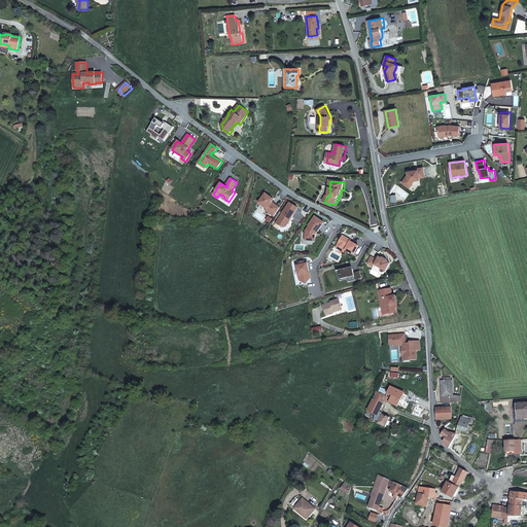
[(220,194),(218,196),(227,203),(229,202),(223,198),(224,197),(220,194)]
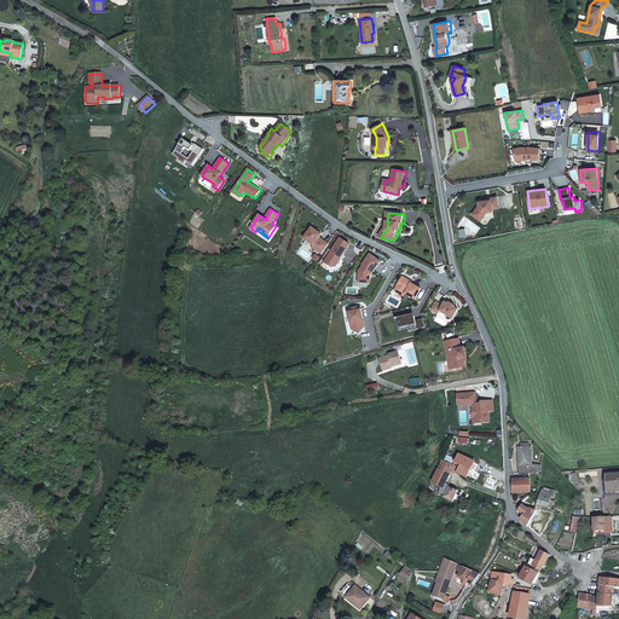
[(329,244),(319,238),(322,236),(318,233),(318,232),(312,227),(304,238),(313,246),(312,248),(322,254),(329,244)]
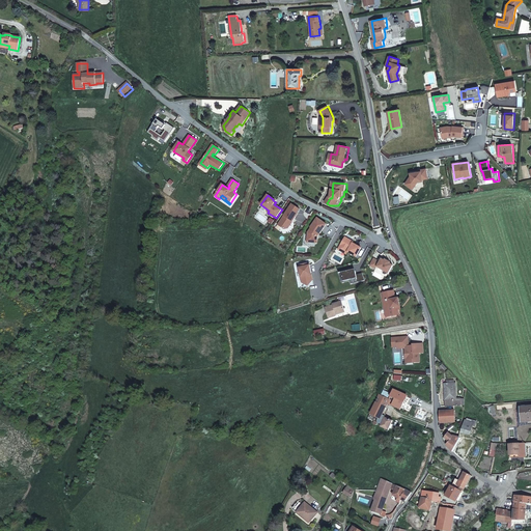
[(290,207),(298,214),(301,210),(292,204),(290,207)]
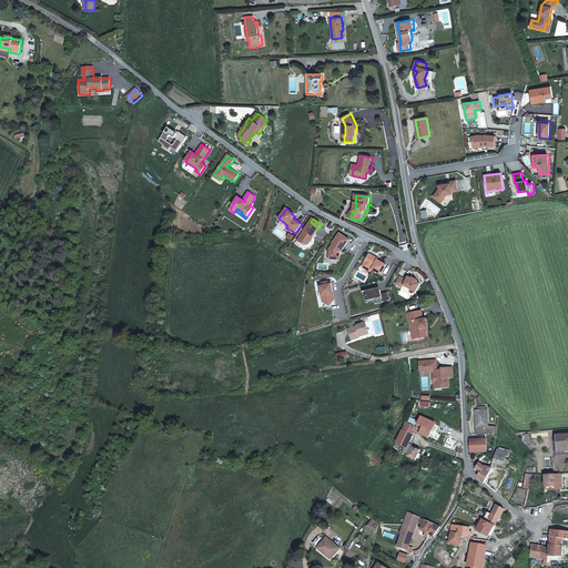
[(311,239),(312,236),(313,237),(320,229),(318,229),(311,222),(310,222),(297,241),(305,245),(308,245),(311,241),(311,239)]
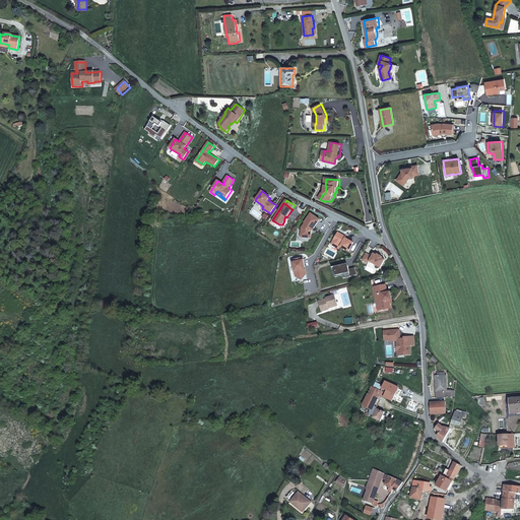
[(320,219),(311,213),(304,222),(305,223),(302,228),(301,237),(310,238),(311,232),(310,231),(312,229),(313,230),(320,219)]
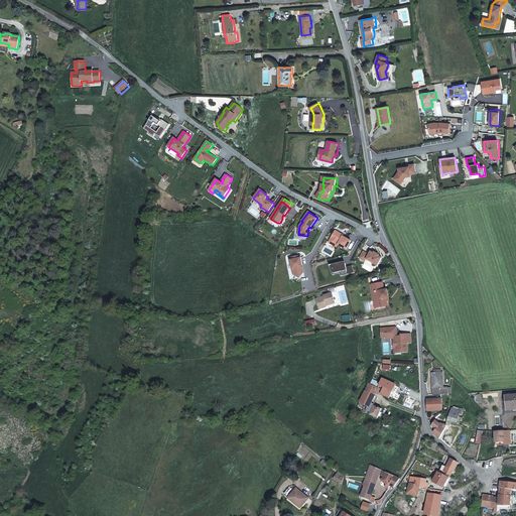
[(346,250),(351,241),(343,237),(341,235),(340,234),(336,231),(331,239),(335,241),(333,245),(337,247),(338,245),(346,250)]
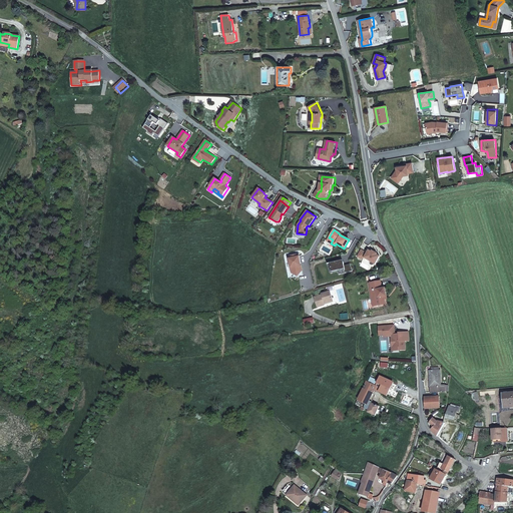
[(367,253),(361,250),(357,257),(363,261),(364,259),(375,265),(380,257),(377,255),(378,253),(372,250),(372,252),(369,250),(367,253)]
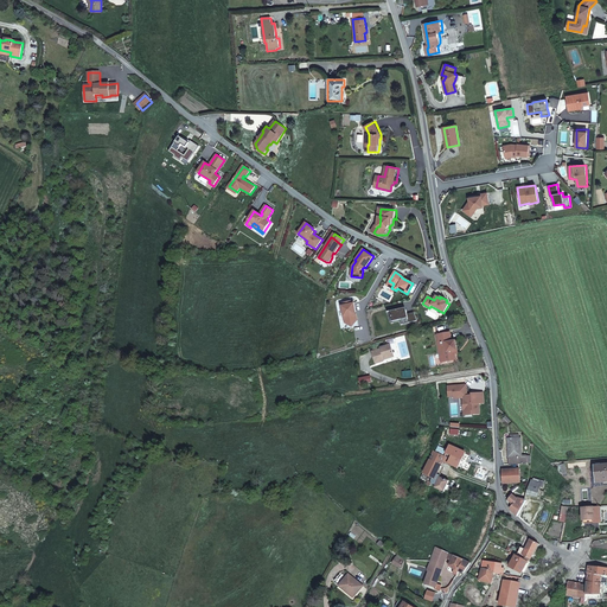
[(358,326),(353,301),(337,305),(339,318),(340,318),(346,328),(358,326)]
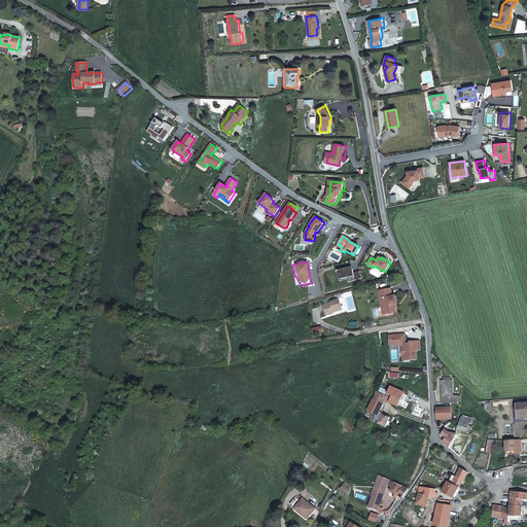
[(348,269),(339,271),(341,280),(348,278),(354,277),(356,281),(362,279),(360,272),(354,273),(353,270),(348,269)]
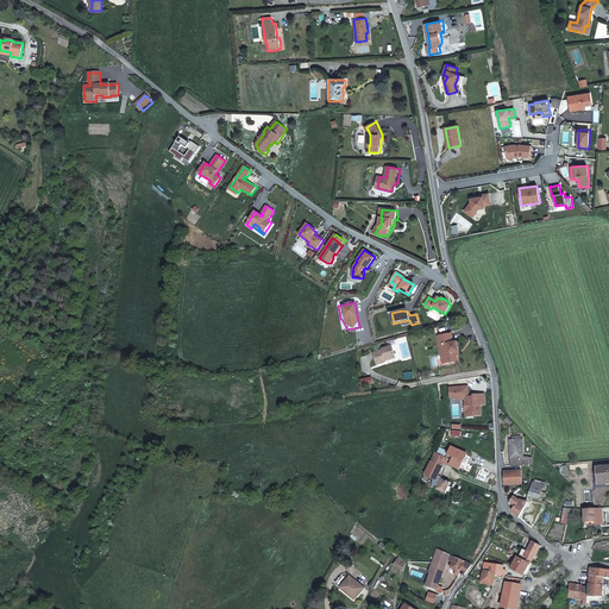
[(446,357),(447,363),(458,360),(456,352),(458,351),(457,341),(453,343),(452,333),(438,336),(441,357),(446,357)]
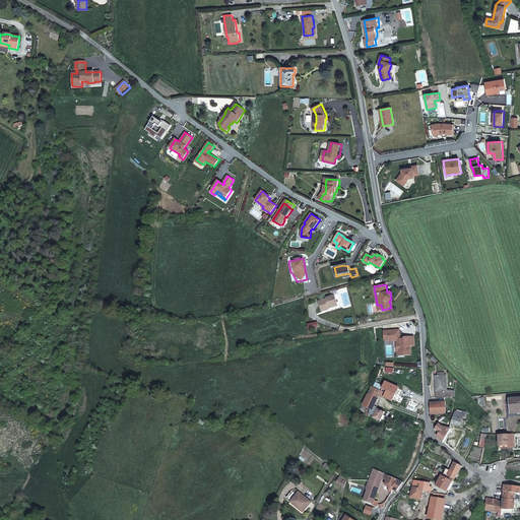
[(328,308),(337,305),(334,295),(334,296),(333,294),(332,295),(332,296),(325,298),(326,300),(319,302),(322,312),(329,310),(329,309),(328,308)]
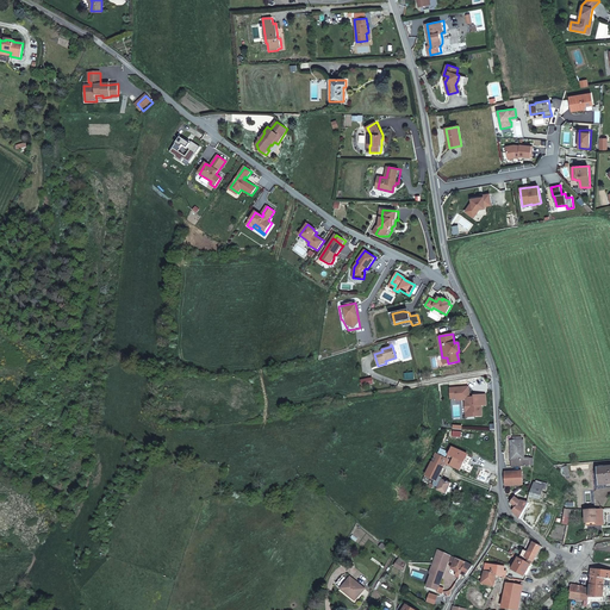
[(486,405),(486,394),(474,396),(474,397),(470,397),(468,392),(470,392),(468,387),(449,388),(450,399),(456,399),(456,400),(466,400),(467,400),(467,406),(466,406),(467,414),(475,412),(477,417),(483,416),(481,405),(486,405)]
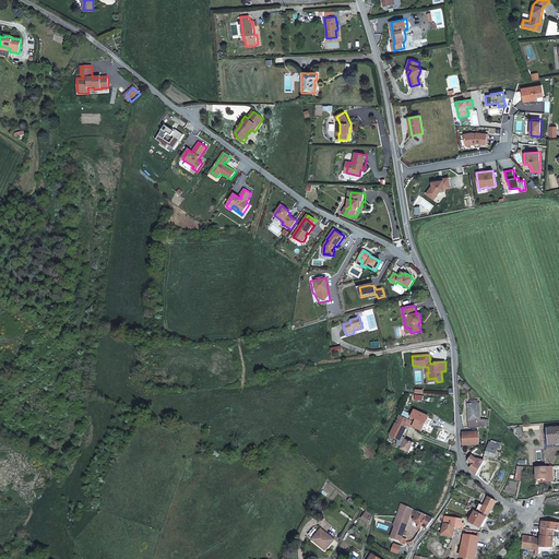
[(486,427),(486,420),(480,420),(480,404),(478,404),(478,401),(474,401),(474,404),(471,404),(468,404),(470,428),(486,427)]
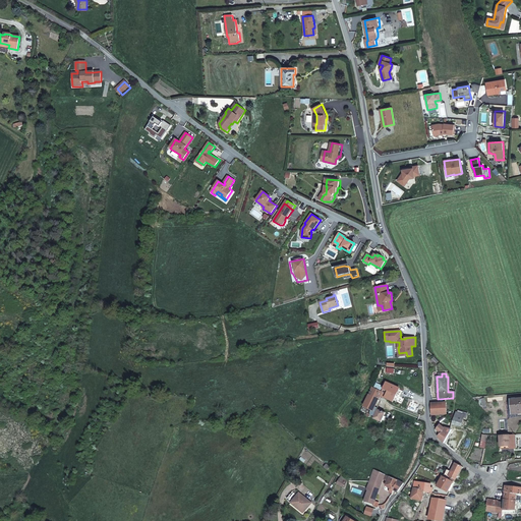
[(387,383),(382,392),(383,392),(381,396),(394,402),(400,389),(387,383)]
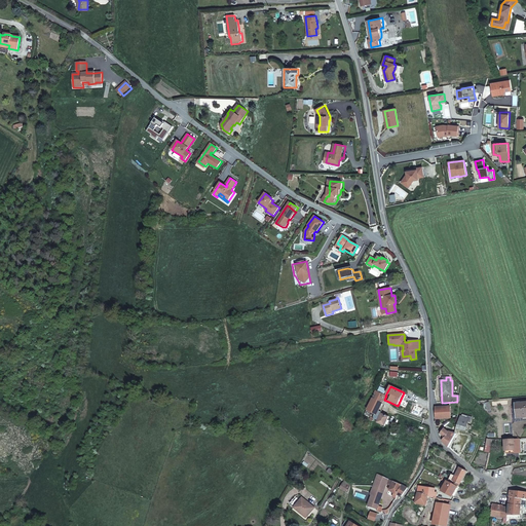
[(378,412),(384,400),(386,396),(385,396),(376,391),(367,410),(370,412),(368,416),(370,417),(370,418),(370,419),(370,420),(371,421),(372,421),(373,421),(374,420),(377,421),(377,422),(385,426),(386,424),(388,420),(389,417),(378,412)]
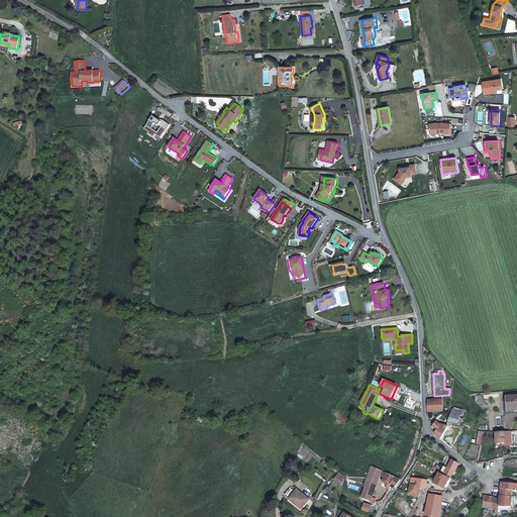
[(516,396),(507,397),(508,411),(516,410),(516,396)]
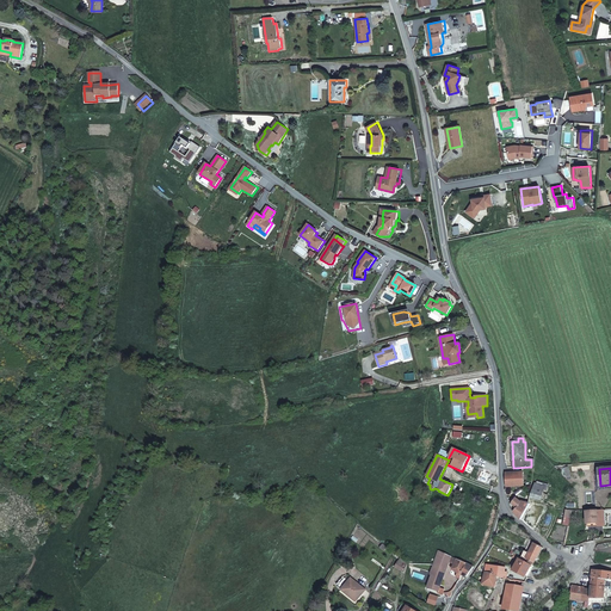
[(523,471),(505,473),(506,487),(525,486),(523,471)]
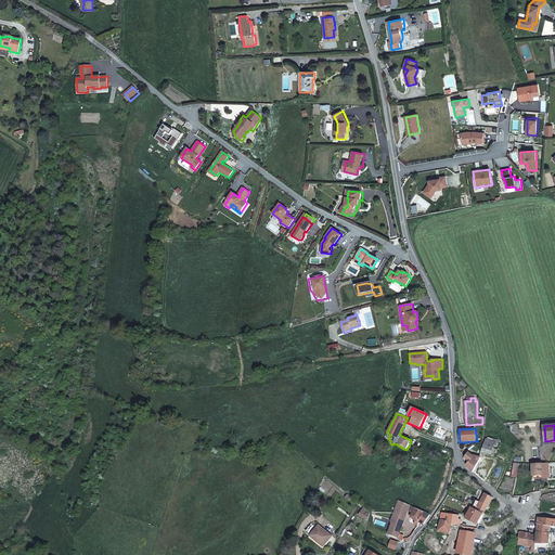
[(498,440),(488,438),(488,439),(487,439),(482,452),(491,454),(494,444),(497,446),(498,440)]
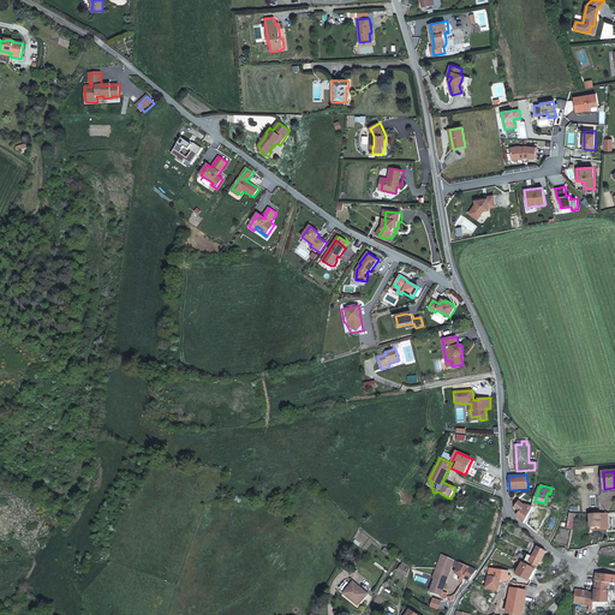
[(514,496),(511,499),(517,515),(524,524),(533,506),(519,499),(518,500),(514,496)]
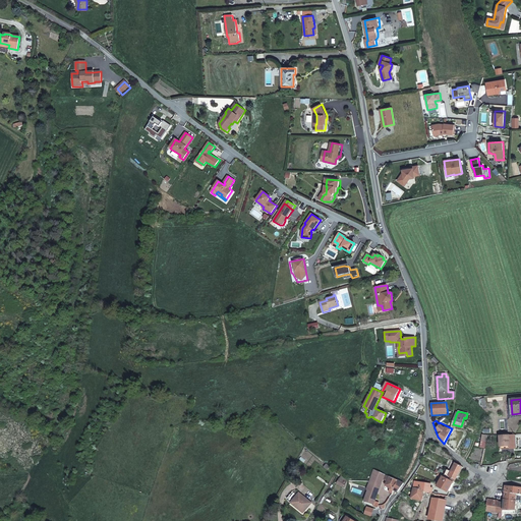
[(457,428),(452,428),(444,444),(452,449),(455,441),(452,439),(453,437),(455,438),(456,435),(460,437),(461,432),(456,430),(457,428)]
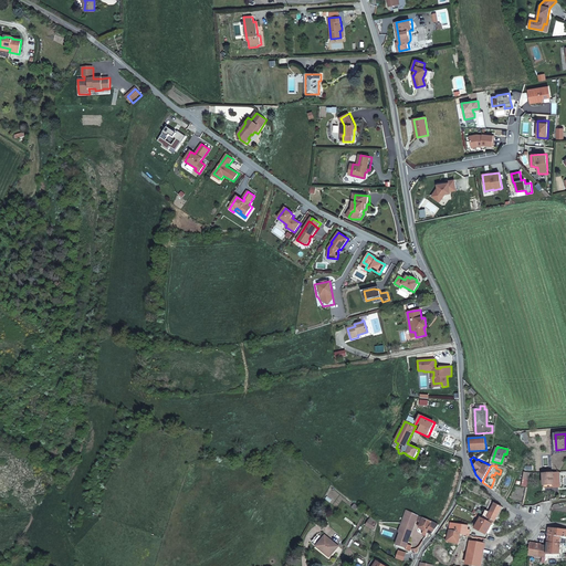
[(553,473),(543,474),(544,485),(554,484),(553,473)]
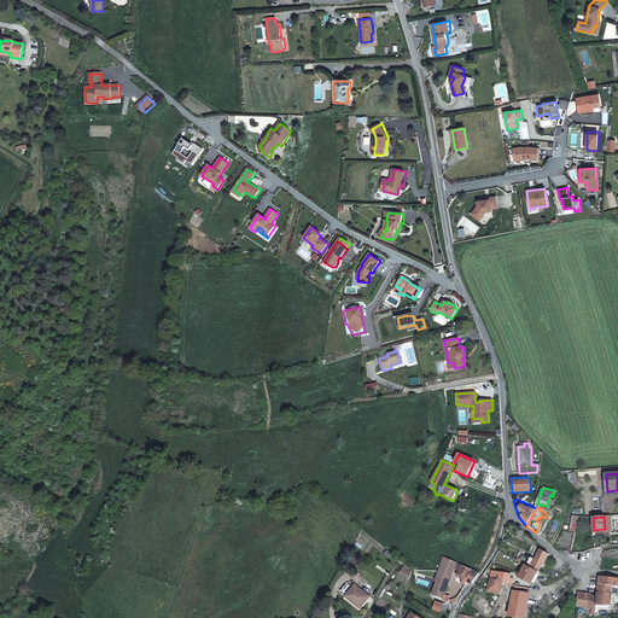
[(526,561),(525,565),(537,571),(540,572),(543,565),(548,554),(548,553),(541,549),(534,563),(530,560),(529,563),(526,561)]
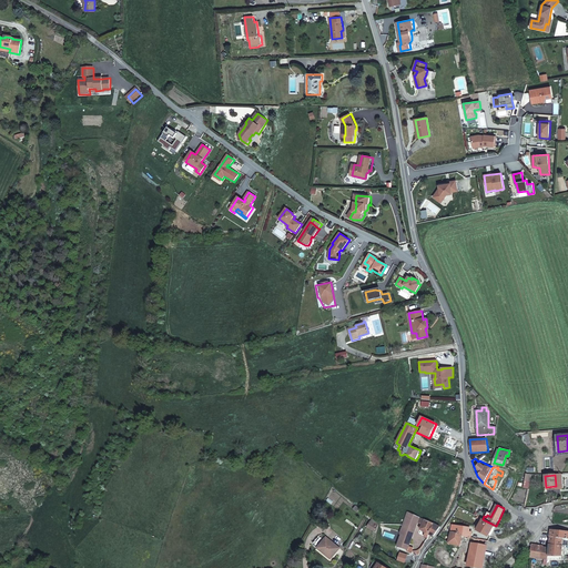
[(425,533),(424,536),(427,538),(429,535),(434,537),(440,526),(408,511),(404,526),(401,535),(402,535),(397,547),(407,550),(407,551),(412,554),(413,548),(409,546),(417,523),(422,525),(421,530),(425,533)]
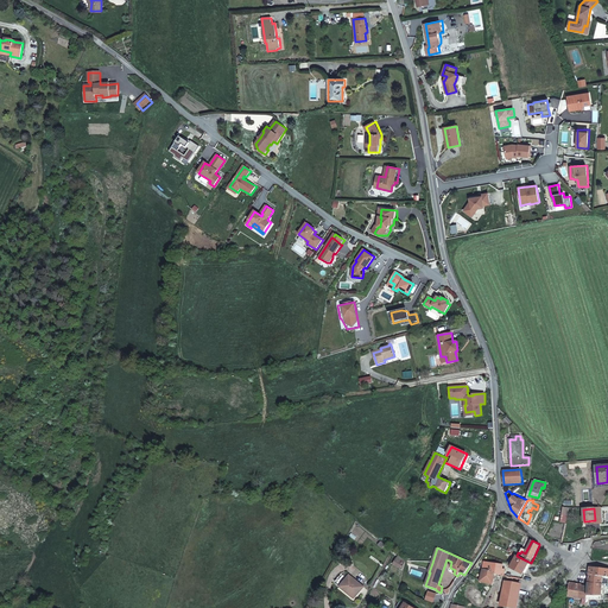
[(523,574),(529,562),(517,556),(515,555),(513,553),(512,552),(511,555),(515,558),(512,568),(523,574)]
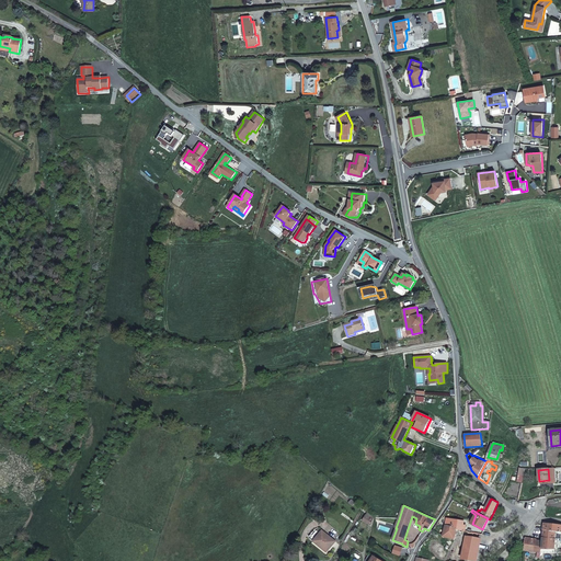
[(458,527),(458,528),(458,529),(464,530),(465,522),(456,521),(451,521),(450,525),(458,527)]
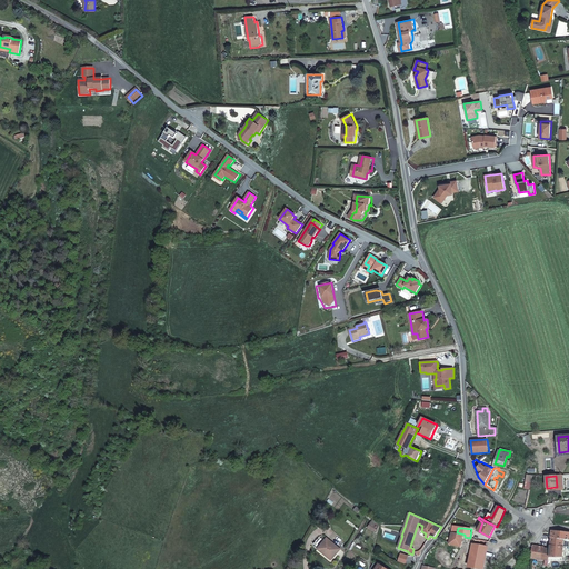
[(463,539),(465,537),(465,536),(452,533),(450,545),(459,547),(461,538),(463,539)]
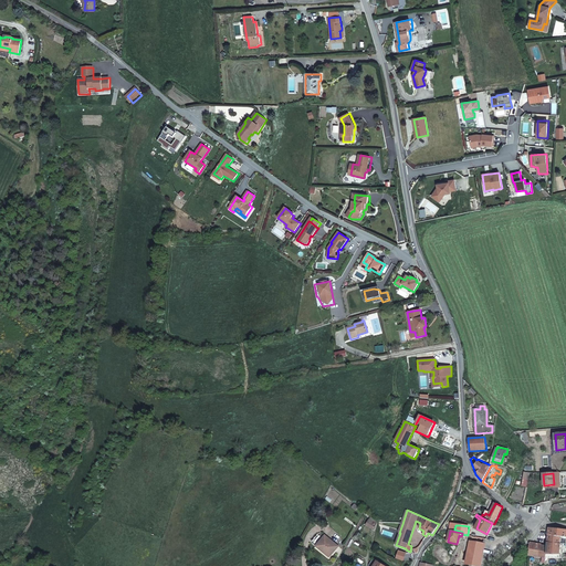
[(561,544),(561,537),(561,535),(548,534),(548,543),(561,544)]
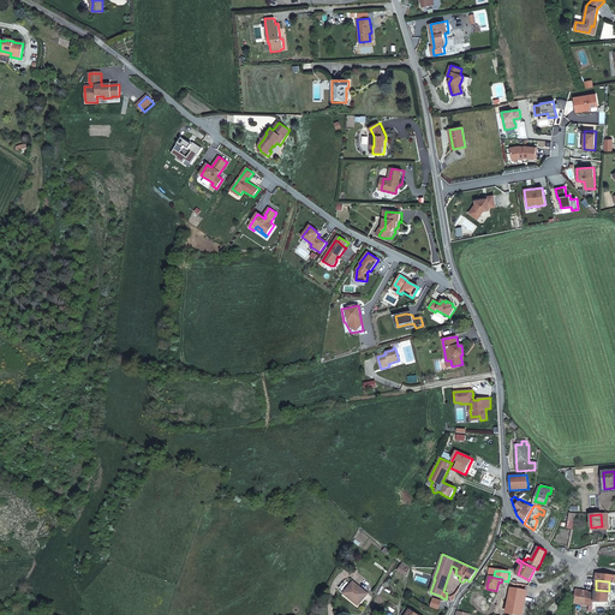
[(345,581),(339,589),(358,605),(368,593),(353,583),(351,585),(345,581)]
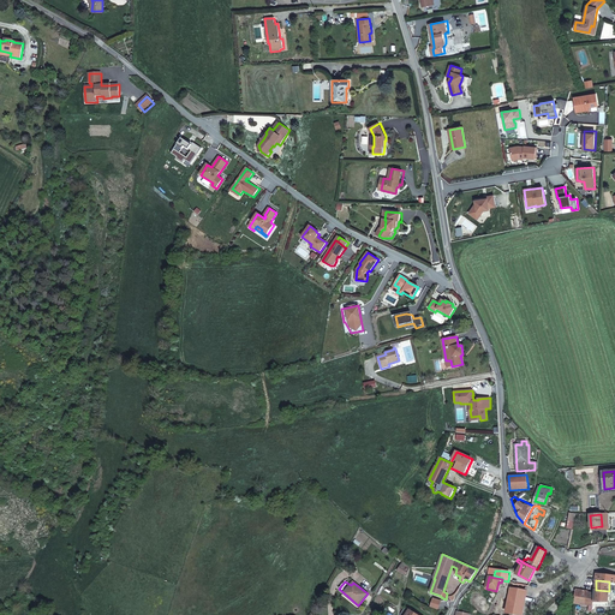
[(507,613),(523,614),(527,590),(512,587),(507,613)]
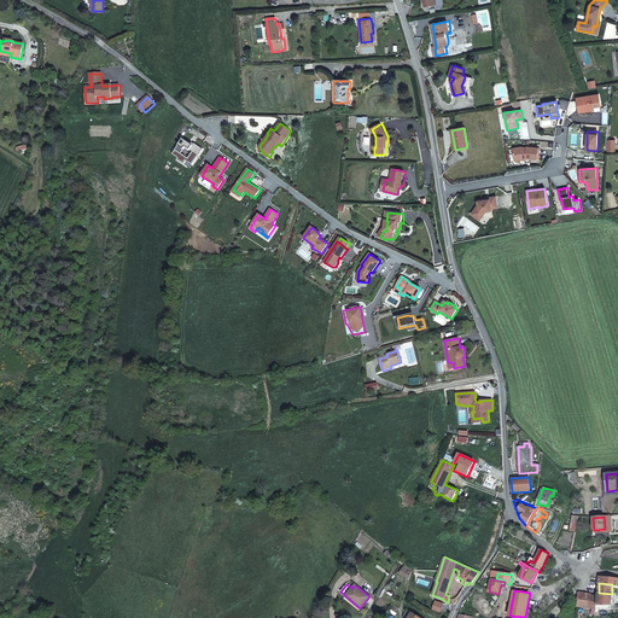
[(598,595),(579,593),(577,606),(593,608),(592,614),(595,616),(596,608),(608,610),(608,613),(617,611),(617,607),(617,606),(611,606),(611,602),(617,602),(617,596),(611,596),(612,594),(599,593),(598,595)]
